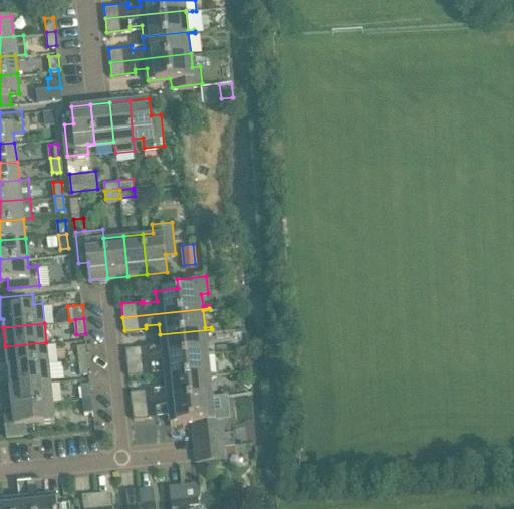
[(126,346),(127,360),(214,351),(214,349),(207,350),(205,331),(212,330),(212,329),(160,334),(161,345),(148,346),(148,344),(126,346)]
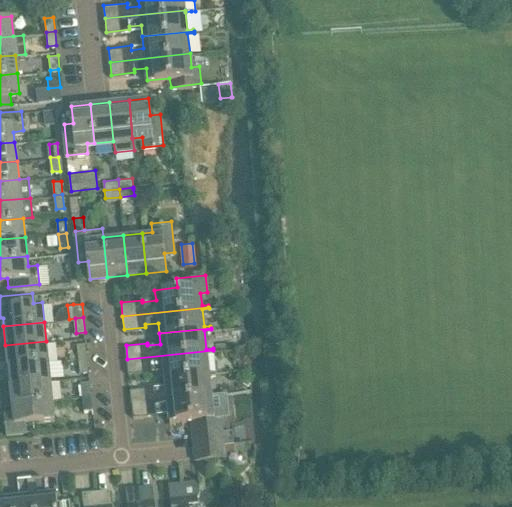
[(5,345),(7,364),(48,360),(46,341),(5,345)]
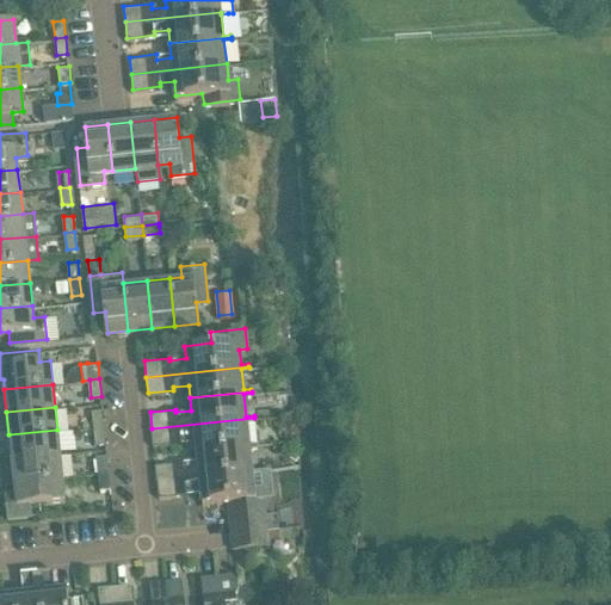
[(92,409),(94,426),(104,425),(103,408),(92,409)]
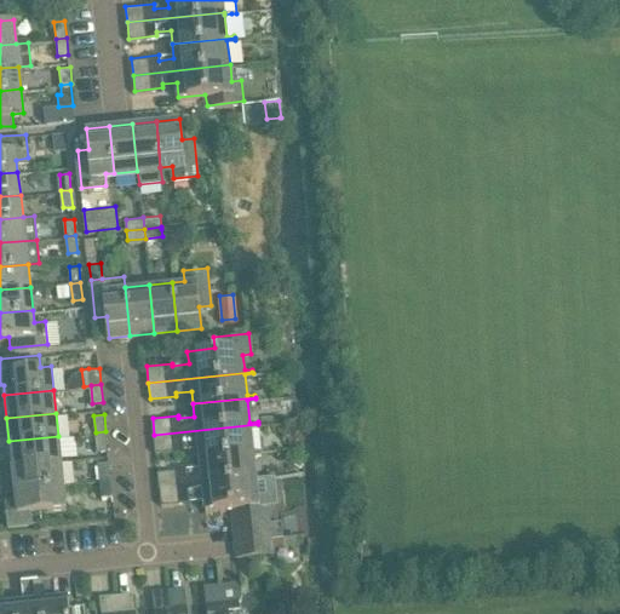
[(197,442),(199,457),(260,449),(260,447),(253,448),(251,425),(258,425),(258,424),(154,435),(156,451),(181,448),(181,443),(197,442)]
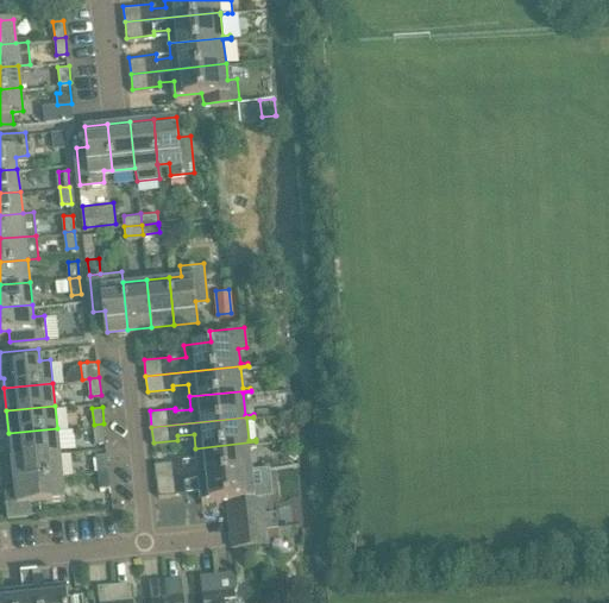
[(104,424),(94,425),(95,441),(106,440),(104,424)]
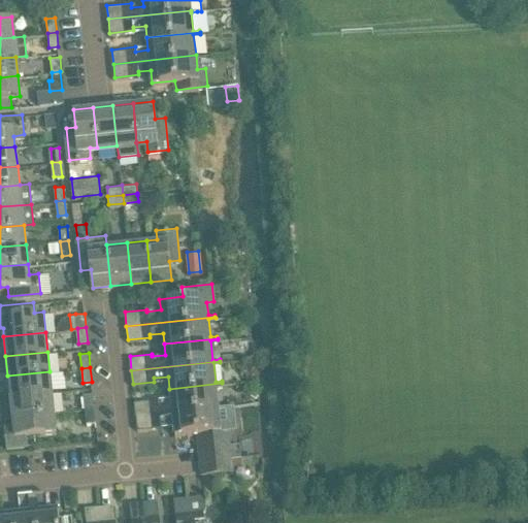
[(7,376),(9,396),(52,391),(50,371),(7,376)]
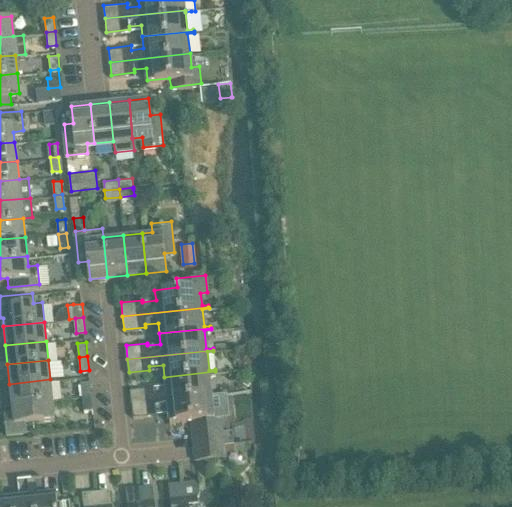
[(130,388),(132,402),(211,393),(209,373),(216,372),(215,371),(164,377),(165,387),(151,388),(151,386),(130,388)]
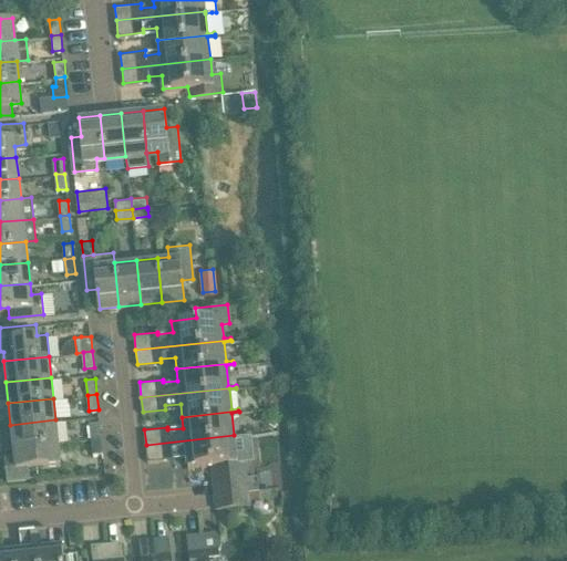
[(10,425),(12,446),(58,440),(55,419),(10,425)]
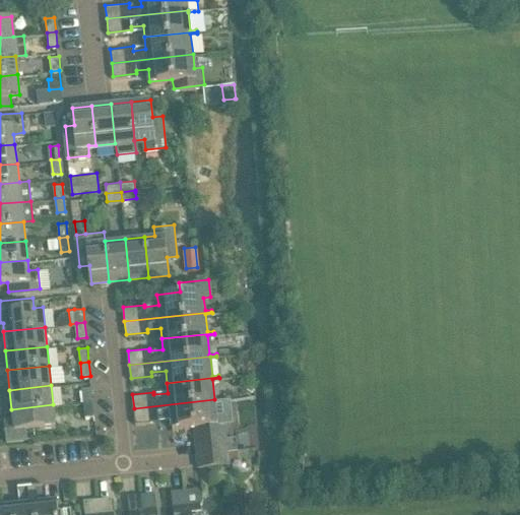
[(82,387),(83,401),(92,400),(91,386),(82,387)]
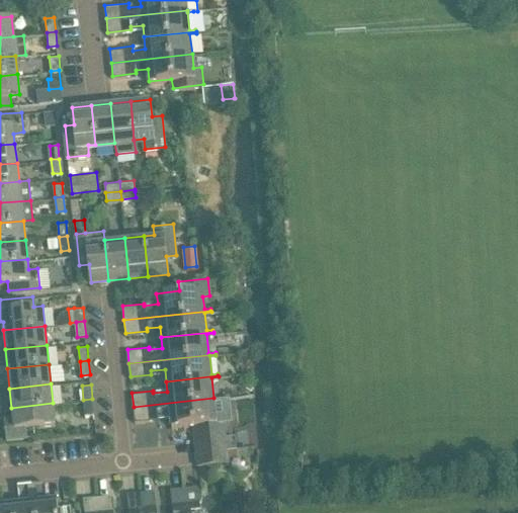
[(194,432),(194,437),(225,434),(224,429),(222,411),(214,412),(213,398),(134,407),(136,420),(157,418),(157,415),(169,414),(171,425),(193,423),(194,432)]
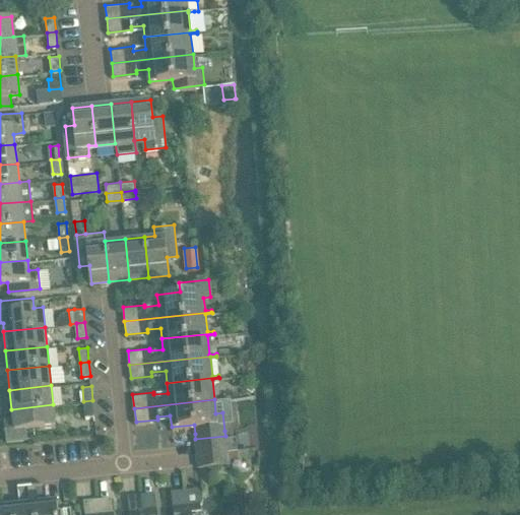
[(92,400),(83,401),(85,415),(94,414),(92,400)]
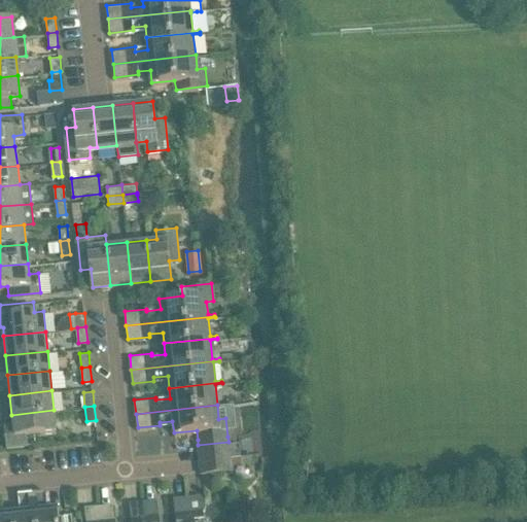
[(54,410),(11,415),(12,424),(4,425),(7,446),(27,444),(26,435),(56,431),(54,410)]
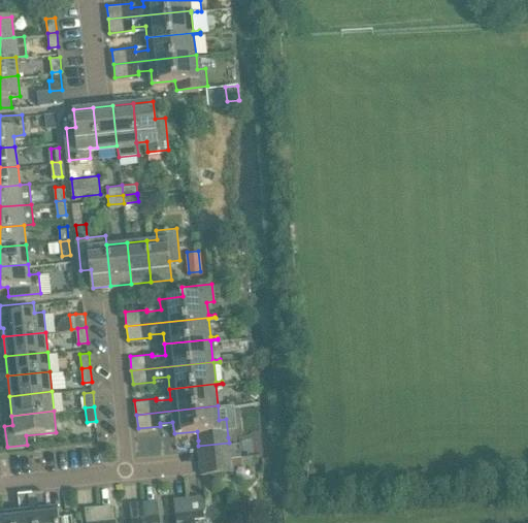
[(238,442),(229,443),(230,456),(239,455),(238,442)]
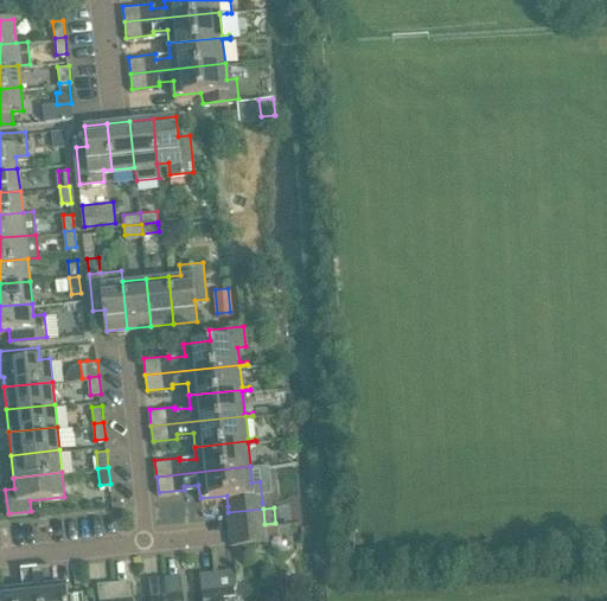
[(263,509),(228,512),(230,528),(231,544),(266,541),(266,534),(276,532),(275,523),(264,524),(263,509)]
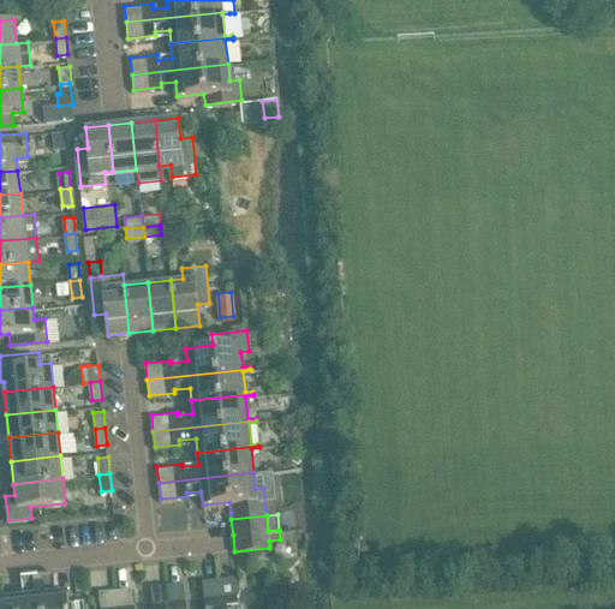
[(54,572),(34,574),(37,608),(81,608),(81,599),(66,601),(65,592),(55,593),(54,572)]
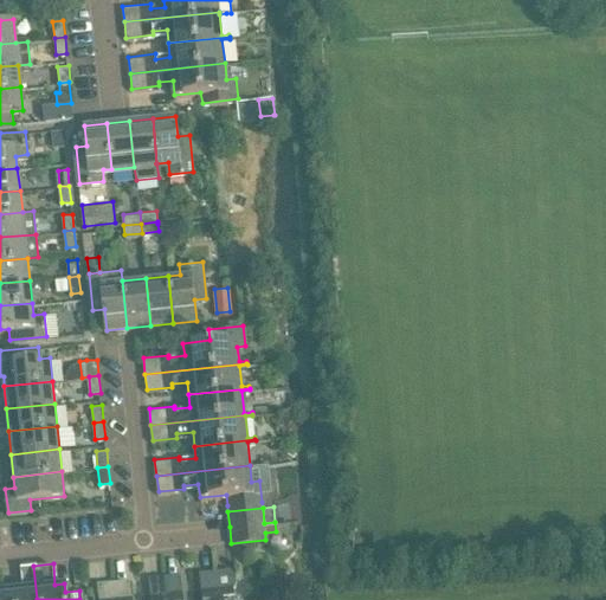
[(23,588),(12,589),(12,599),(37,599),(33,566),(20,567),(23,588)]
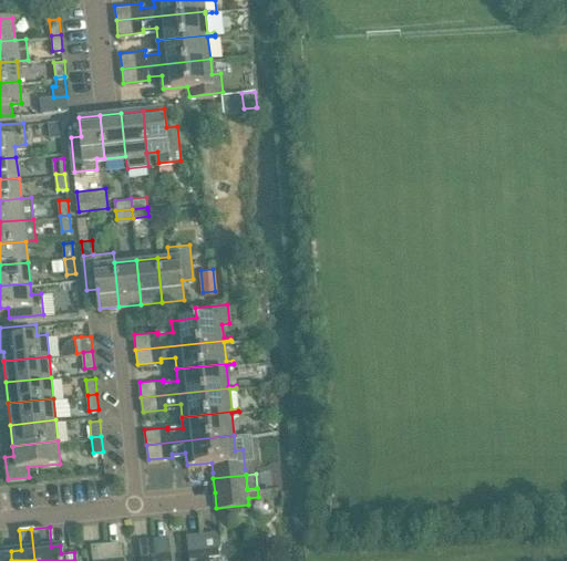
[(2,531),(0,531),(0,560),(11,560),(11,551),(4,551),(2,531)]
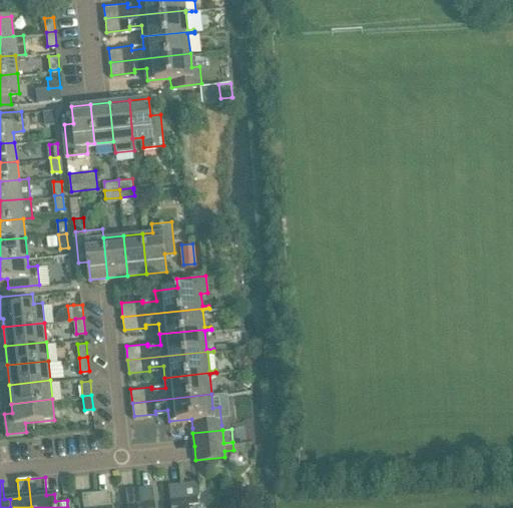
[(194,481),(180,482),(183,507),(195,507),(195,504),(197,504),(194,481)]
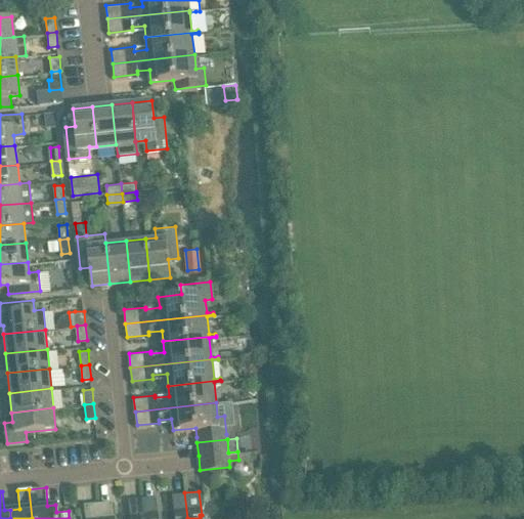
[(176,518),(187,518),(184,492),(172,494),(175,517),(176,517),(176,518)]
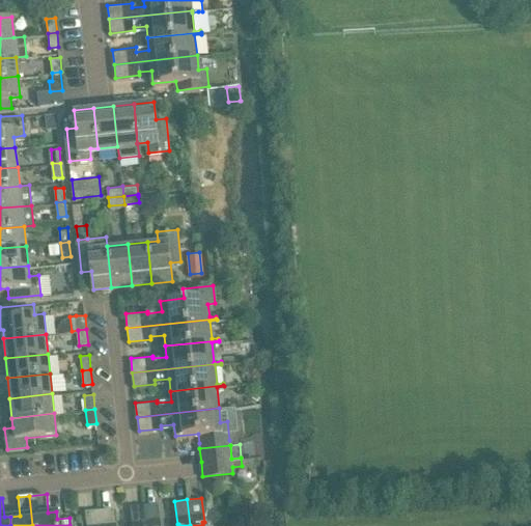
[(158,502),(142,504),(143,525),(158,525),(159,525),(160,525),(158,502)]
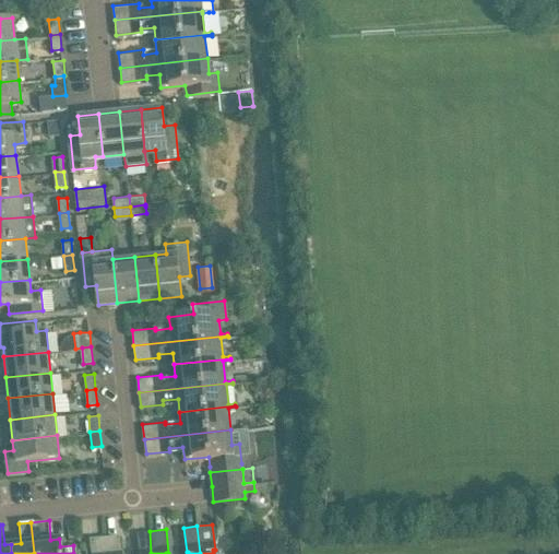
[(151,553),(150,531),(137,532),(138,553),(151,553)]
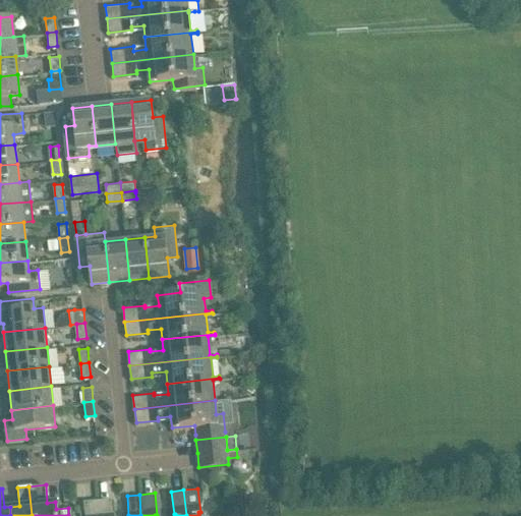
[(111,515),(110,498),(96,499),(98,515),(111,515)]
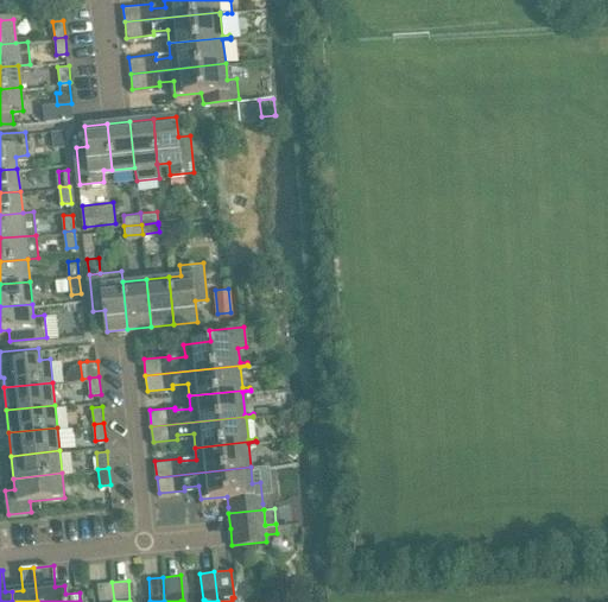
[(114,601),(112,582),(96,583),(99,601),(114,601)]
